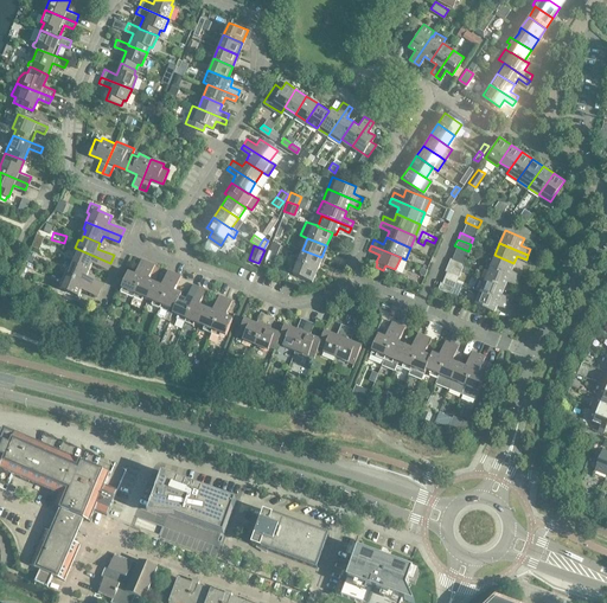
[(89,269),(91,262),(108,268),(110,263),(75,248),(71,255),(75,257),(72,262),(89,269)]
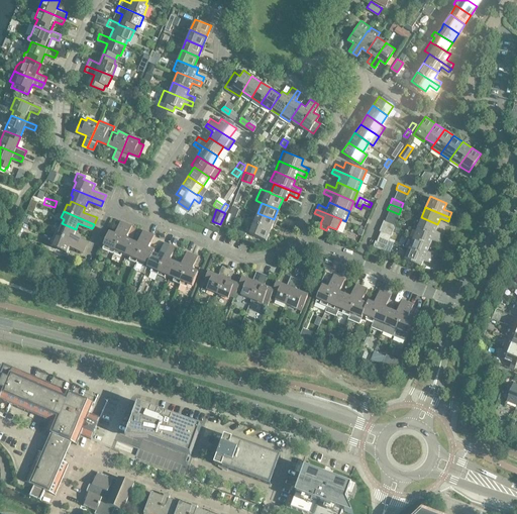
[(229,211),(226,218),(229,220),(233,221),(236,214),(232,212),(229,211)]
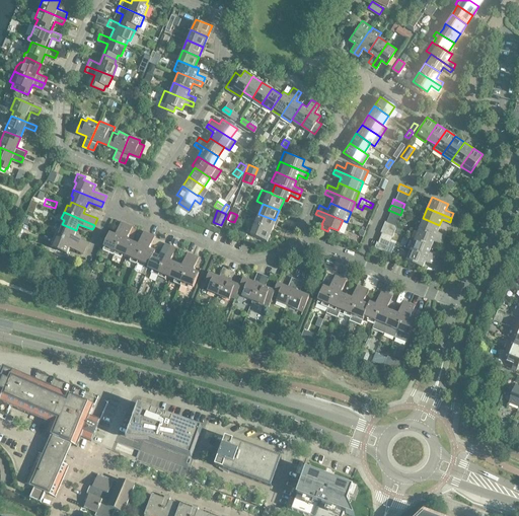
[(275,220),(258,214),(254,224),(271,230),(275,220)]
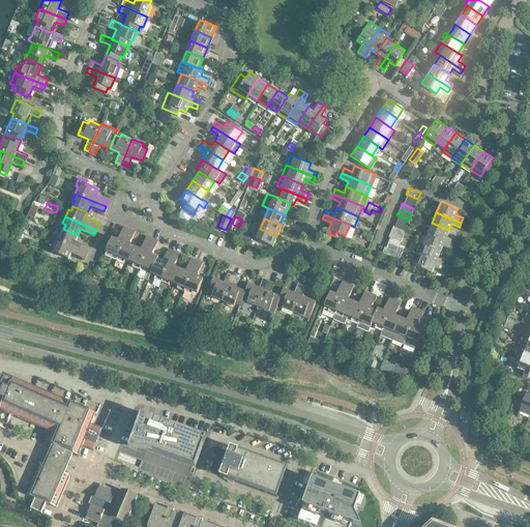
[(448,230),(432,223),(428,233),(452,243),(454,238),(446,235),(448,230)]
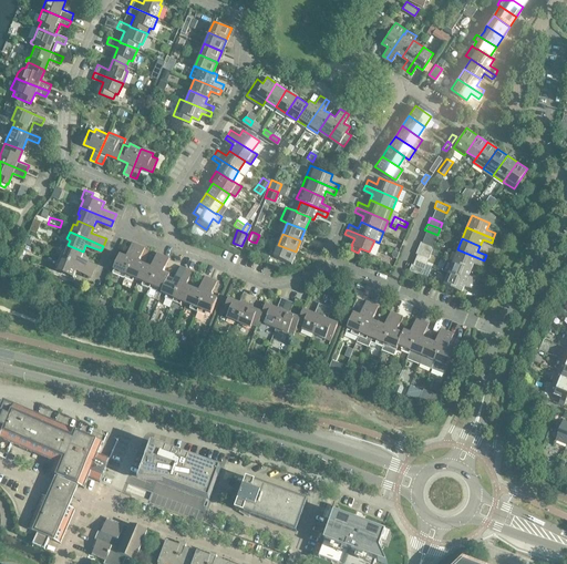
[(421,239),(418,246),(431,250),(436,253),(437,248),(433,246),(433,245),(421,239)]
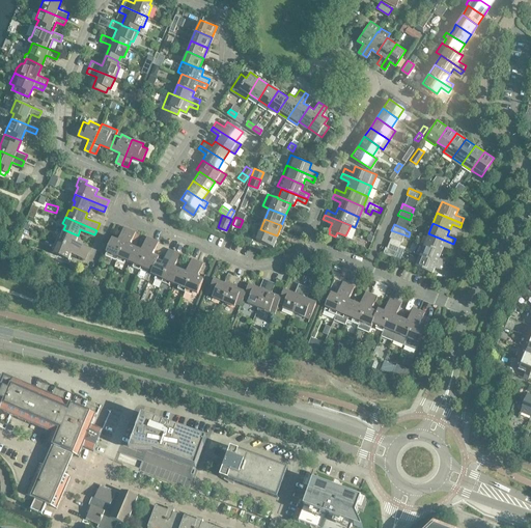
[(123,225),(118,239),(112,237),(105,253),(116,258),(130,227),(123,225)]
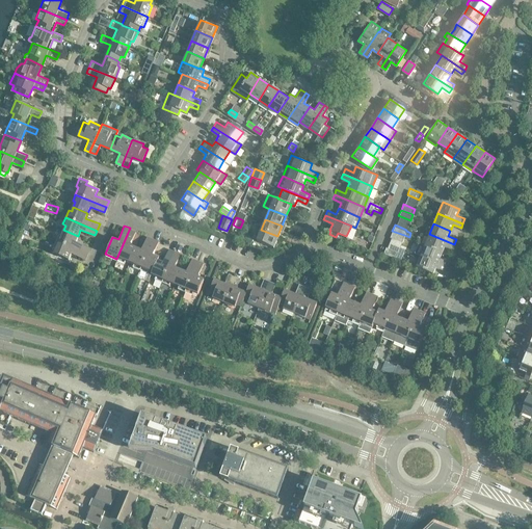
[(130,244),(135,230),(130,228),(116,259),(125,262),(126,259),(130,261),(136,246),(130,244)]
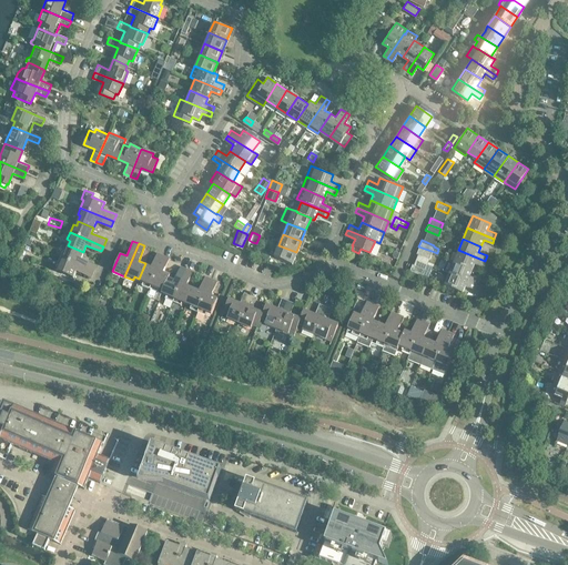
[(93,271),(95,264),(81,258),(83,252),(68,245),(67,250),(63,249),(60,256),(93,271)]
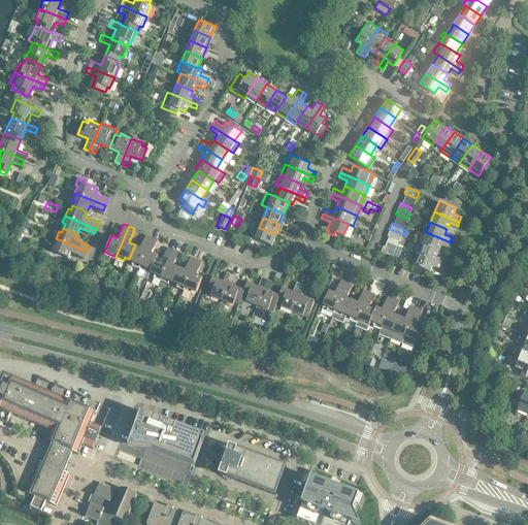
[(271,244),(275,234),(259,228),(255,237),(271,244)]
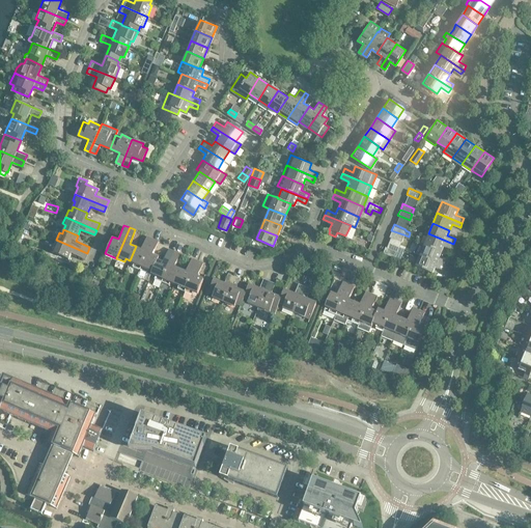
[(401,241),(403,234),(391,230),(389,235),(401,241)]
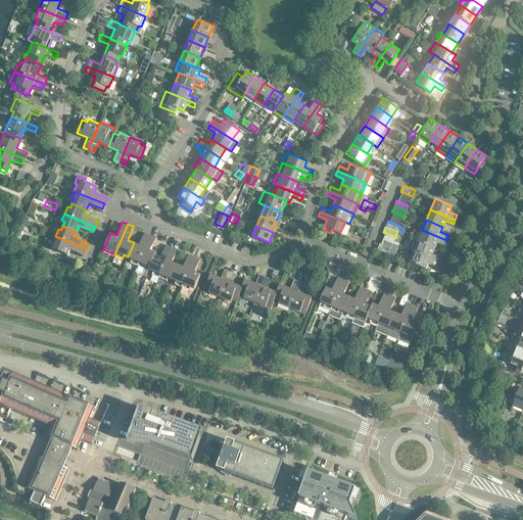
[(422,230),(418,240),(434,247),(436,241),(444,244),(446,240),(422,230)]
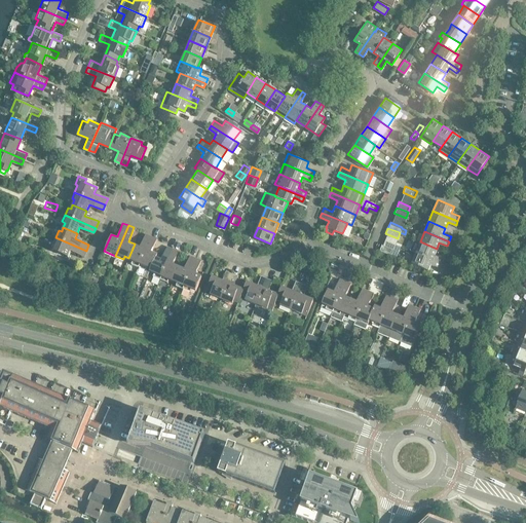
[(146,232),(140,246),(135,244),(128,258),(133,260),(132,262),(139,265),(151,234),(146,232)]
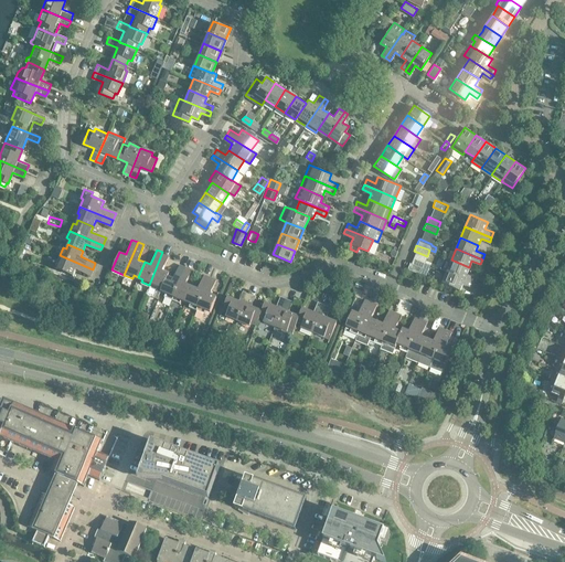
[(162,269),(169,254),(162,252),(149,285),(157,288),(158,285),(162,287),(168,275),(169,272),(162,269)]
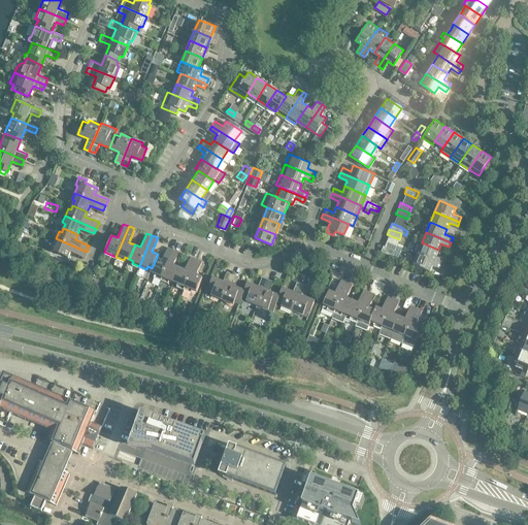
[(56,238),(53,245),(56,247),(54,251),(68,257),(70,251),(85,257),(87,252),(56,238)]
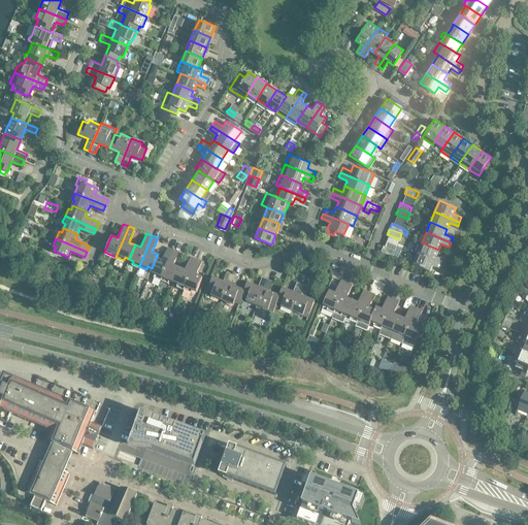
[(409,254),(414,245),(403,240),(399,250),(409,254)]
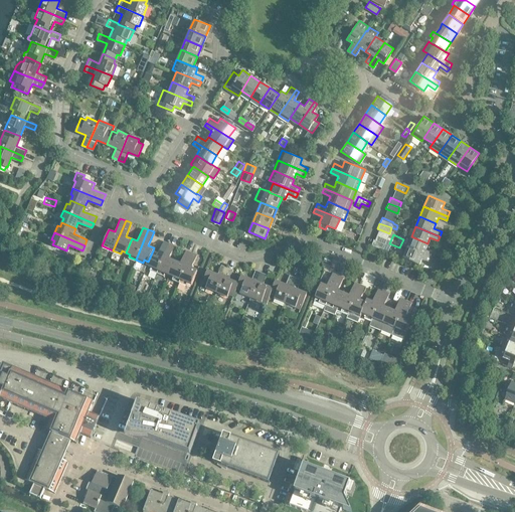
[(411,236),(407,246),(432,257),(434,251),(425,248),(427,243),(411,236)]
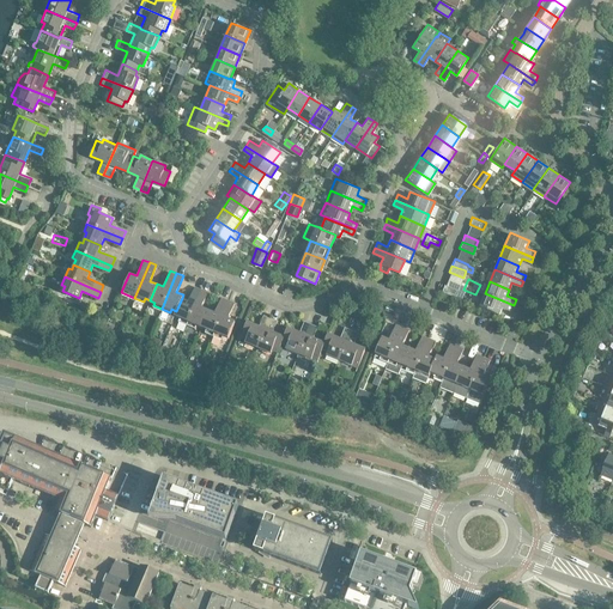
[(444,282),(442,290),(455,296),(459,288),(444,282)]
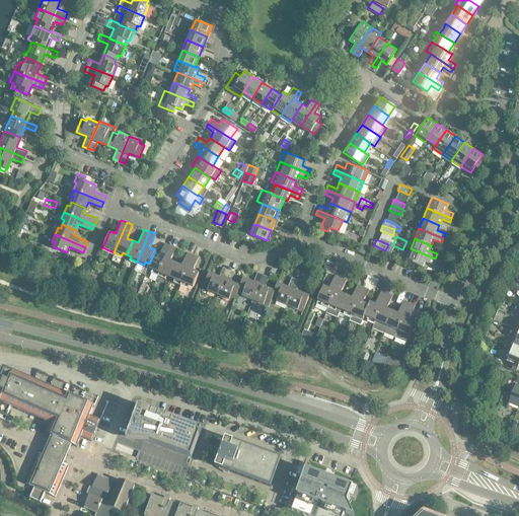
[(170,243),(165,241),(159,254),(154,252),(149,264),(148,267),(152,268),(151,271),(158,274),(170,243)]
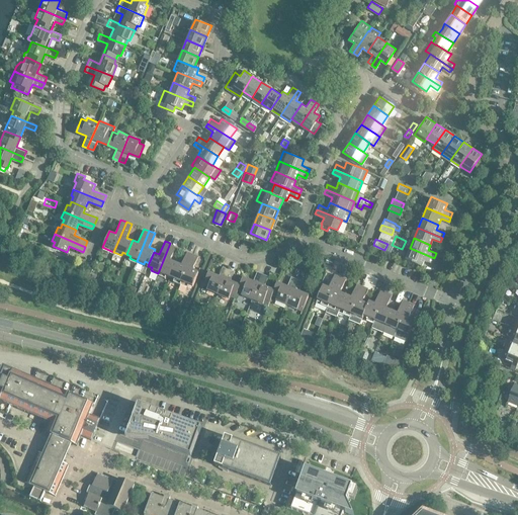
[(166,273),(170,275),(176,261),(170,259),(176,245),(170,243),(158,273),(165,276),(166,273)]
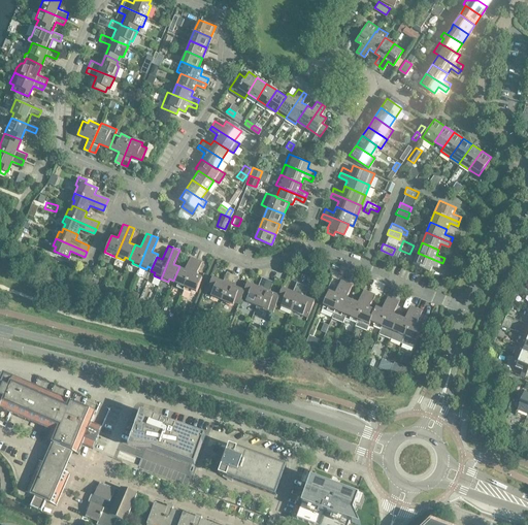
[(442,263),(418,253),(413,263),(430,270),(432,264),(440,267),(442,263)]
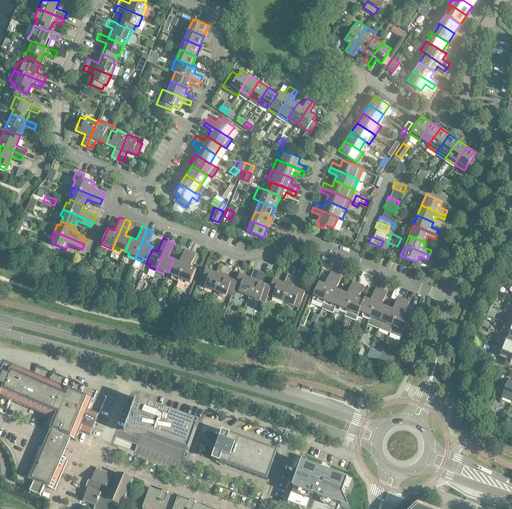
[(171,276),(178,279),(191,249),(185,247),(179,260),(174,258),(168,272),(172,274),(171,276)]
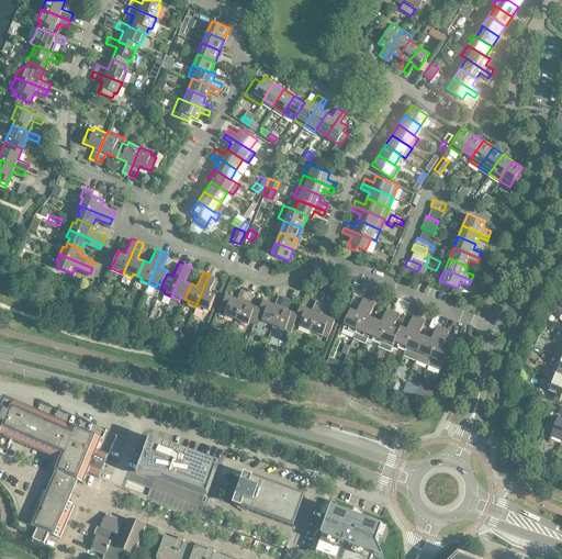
[(209,291),(215,276),(210,274),(195,306),(203,310),(204,306),(210,309),(215,293),(209,291)]
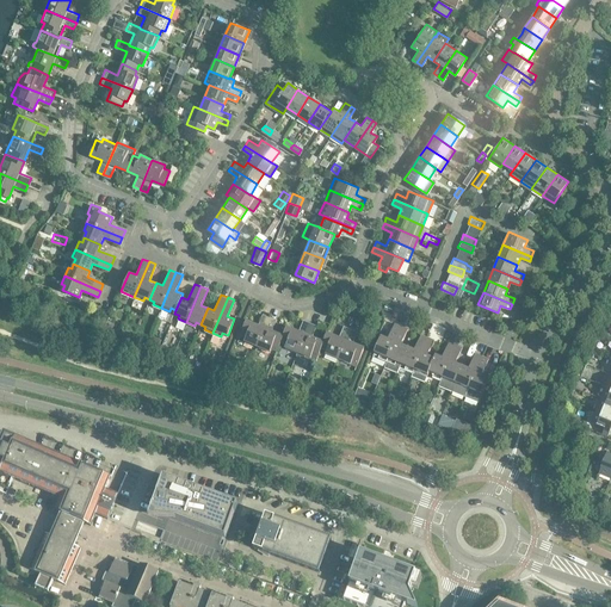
[(270,315),(263,313),(258,323),(246,319),(240,334),(246,336),(245,340),(257,345),(270,315)]
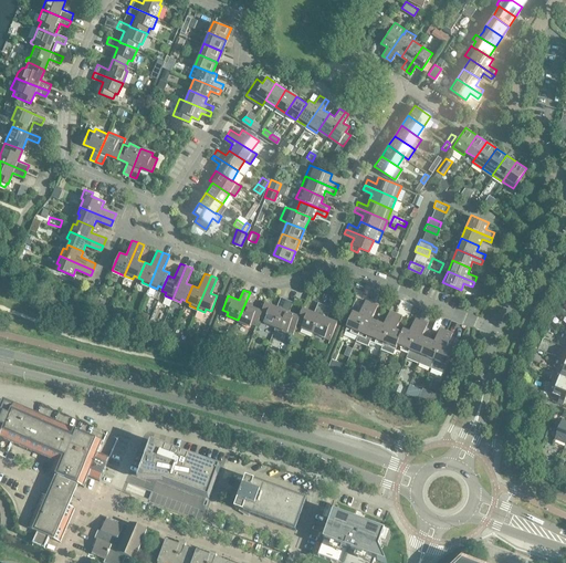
[(260,315),(262,310),(252,305),(257,294),(250,292),(238,320),(250,325),(251,322),(257,324),(260,315)]
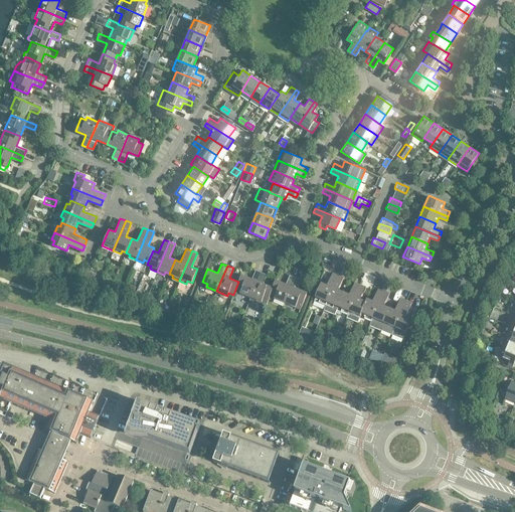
[(238,282),(236,287),(241,289),(240,292),(251,296),(262,271),(255,269),(251,278),(241,274),(238,282)]
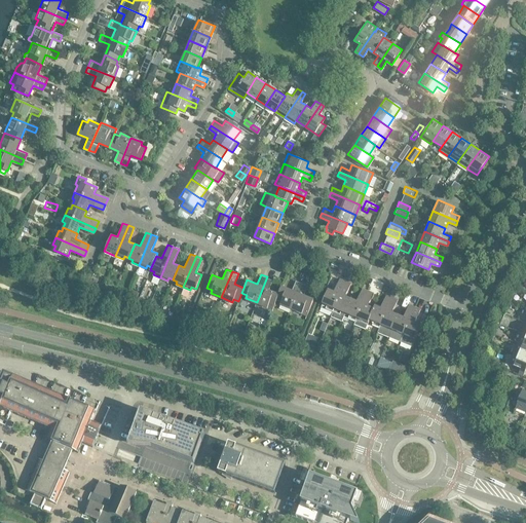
[(271,311),(273,306),(276,298),(278,293),(268,289),(272,278),(267,276),(257,302),(256,305),(271,311)]
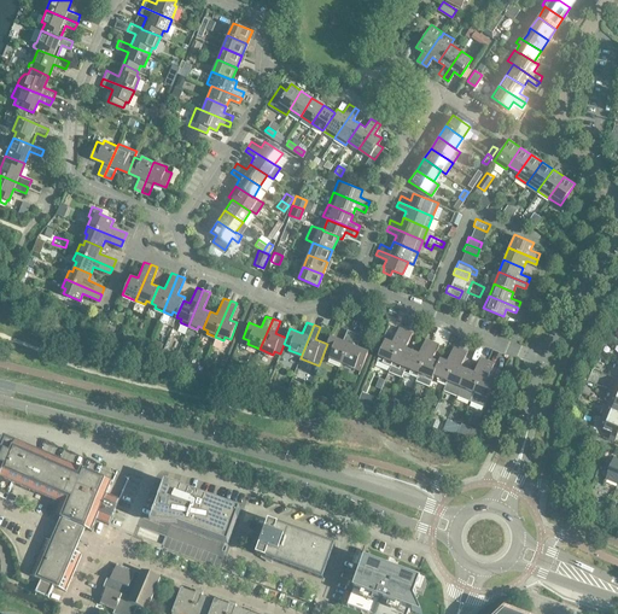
[(377,358),(390,364),(406,328),(398,325),(392,341),(385,338),(377,358)]
